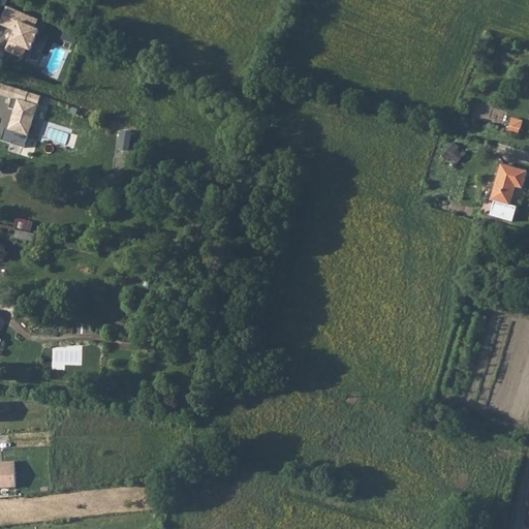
[(39,21),(7,8),(1,25),(17,31),(12,42),(10,41),(6,52),(24,58),(27,50),(31,51),(39,31),(35,29),(39,21)]
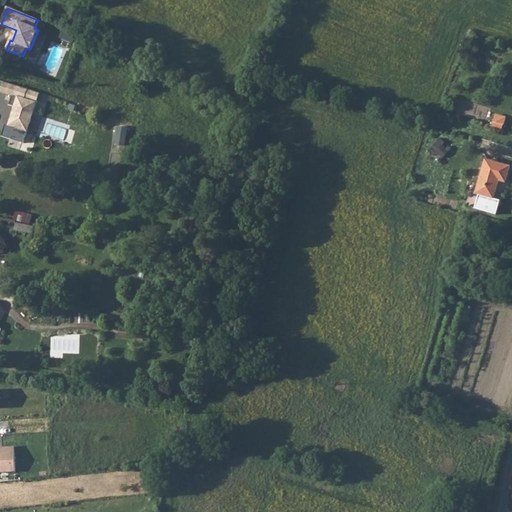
[(75,43),(77,34),(69,32),(67,41),(75,43)]
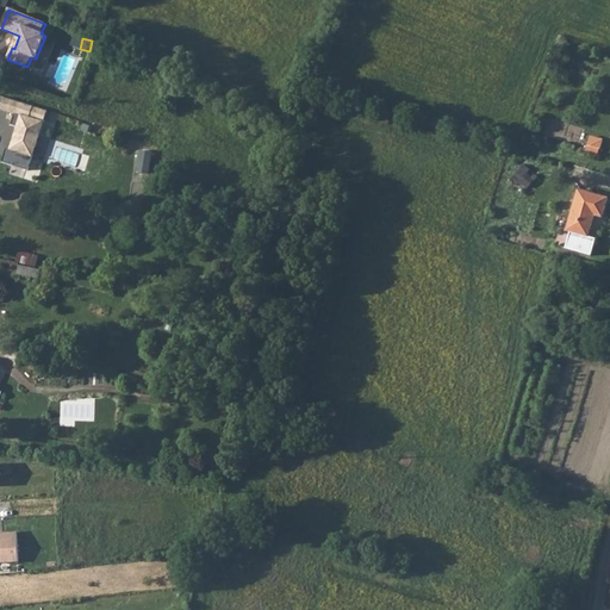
[(14,113),(11,125),(18,126),(17,132),(20,134),(18,139),(10,137),(5,151),(32,159),(43,123),(44,123),(48,111),(5,98),(1,110),(14,113)]
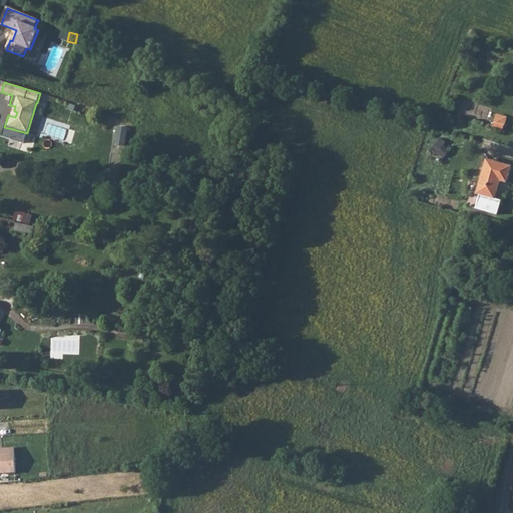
[(90,109),(77,105),(76,109),(89,113),(90,109)]
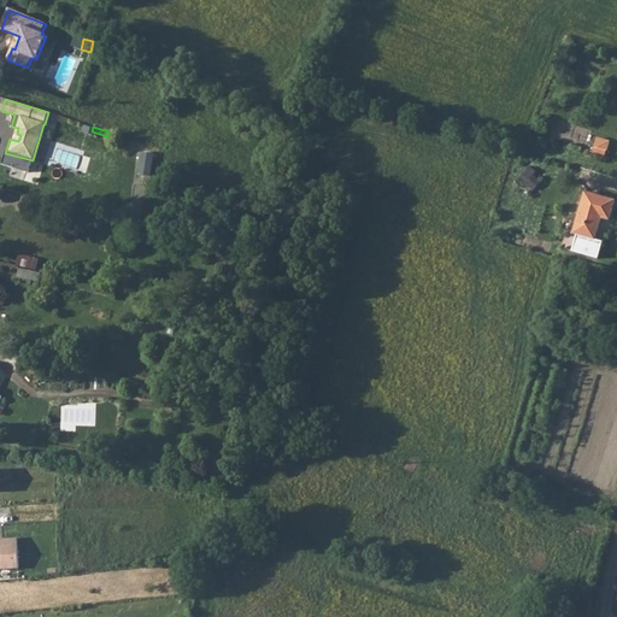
[(605,151),(611,133),(599,129),(594,146),(605,151)]
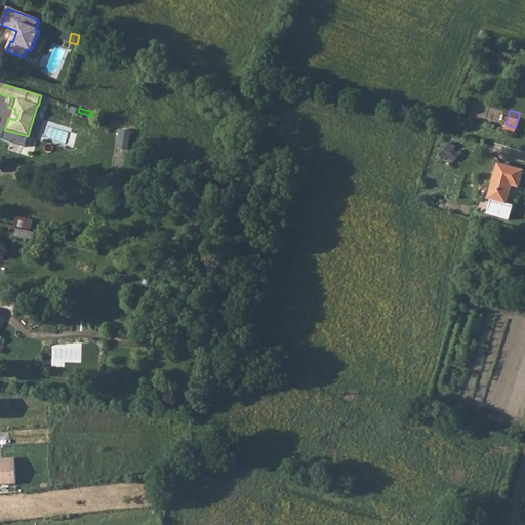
[(133,126),(116,121),(114,131),(120,132),(117,148),(128,151),(133,126)]
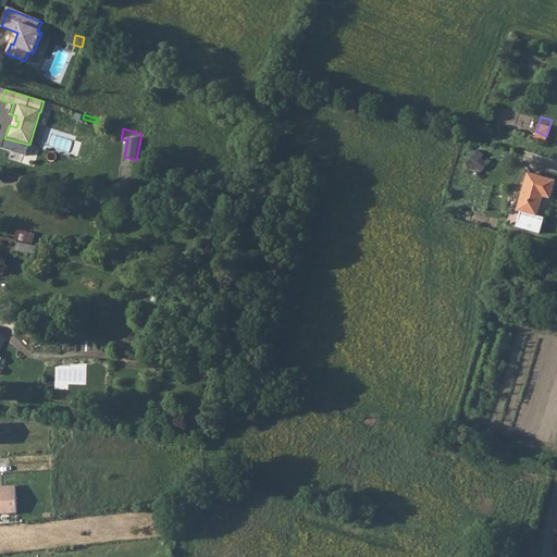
[(478,152),(470,163),(484,172),(491,161),(478,152)]
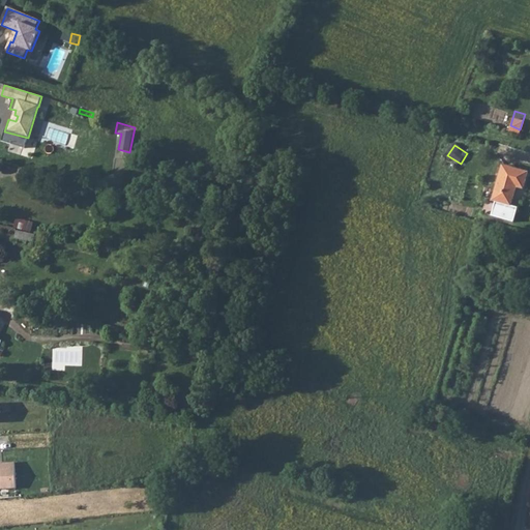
[(528,172),(502,165),(493,201),(496,202),(492,216),(514,222),(518,208),(511,206),(517,186),(524,188),(528,172)]
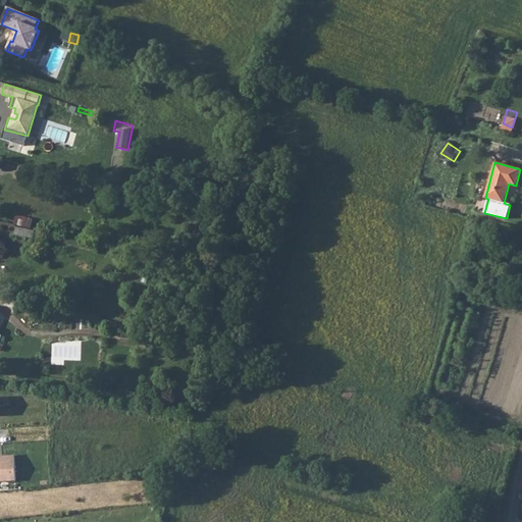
[(53,170),(46,169),(44,176),(51,177),(53,170)]
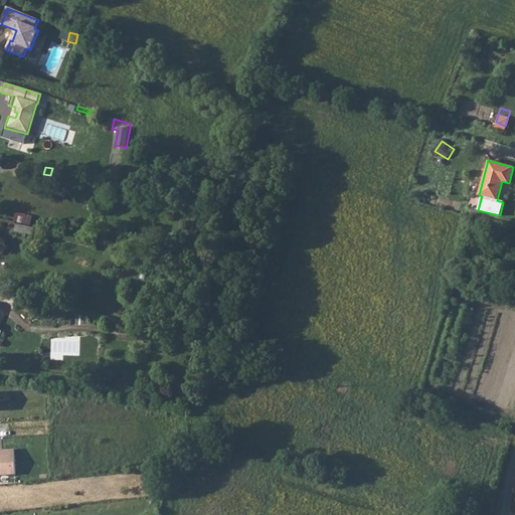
[(201,221),(206,211),(200,209),(196,218),(201,221)]
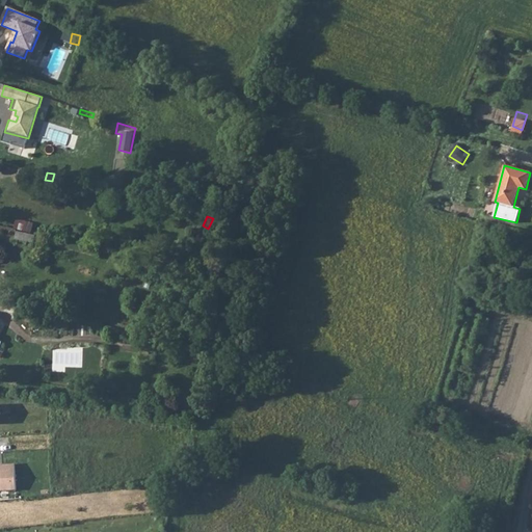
[(25,231),(27,222),(17,220),(15,228),(25,231)]
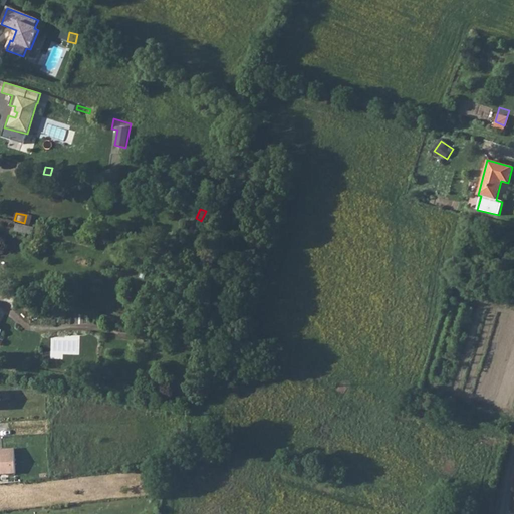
[(35,227),(16,223),(14,231),(33,235),(35,227)]
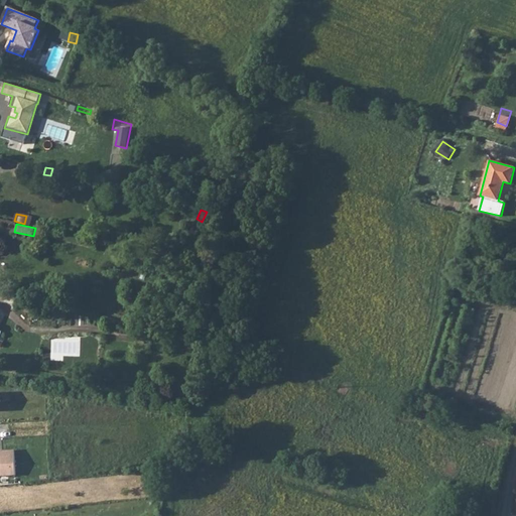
[(13,450),(0,450),(0,476),(14,475),(13,450)]
